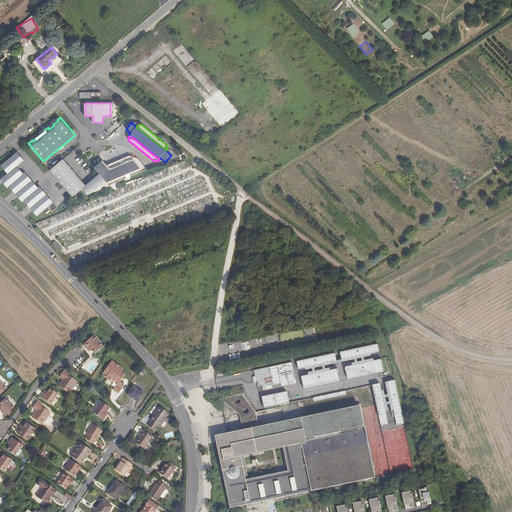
[(25,160),(18,152),(2,165),(9,174),(1,180),(8,188),(10,186),(23,202),(25,201),(38,216),(54,202),(40,186),(38,188),(25,172),(24,173),(17,166),(25,160)]
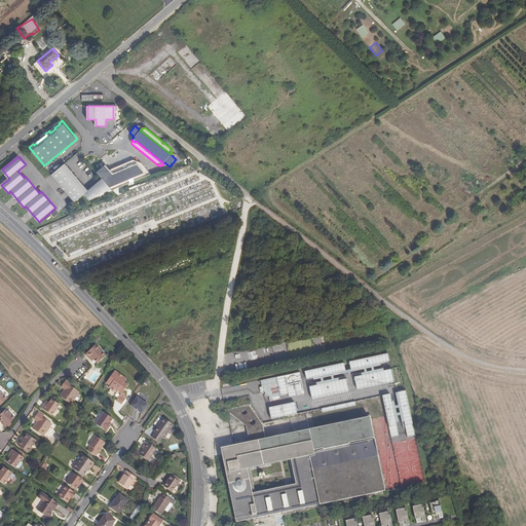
[(103,179),(110,188),(144,173),(137,164),(136,160),(134,160),(126,163),(128,168),(111,176),(109,171),(105,165),(97,173),(103,179)]
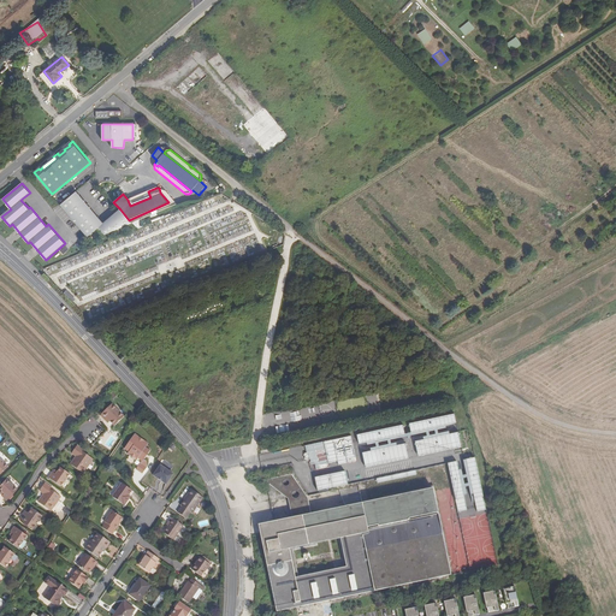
[(169,202),(129,220),(131,224),(171,206),(177,205),(166,191),(159,188),(160,193),(169,202)]
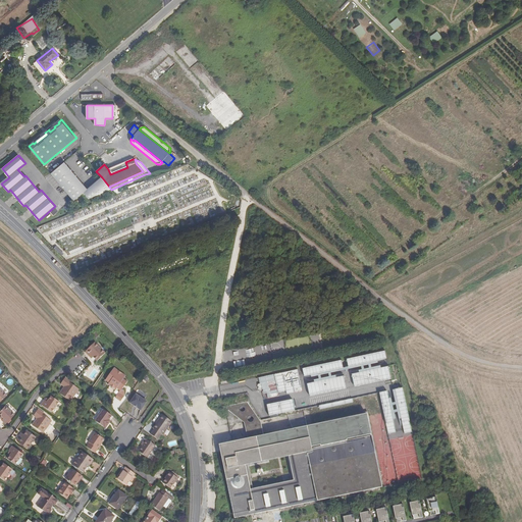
[(111,190),(102,177),(88,189),(65,162),(51,173),(73,201),(84,193),(89,199),(111,190)]
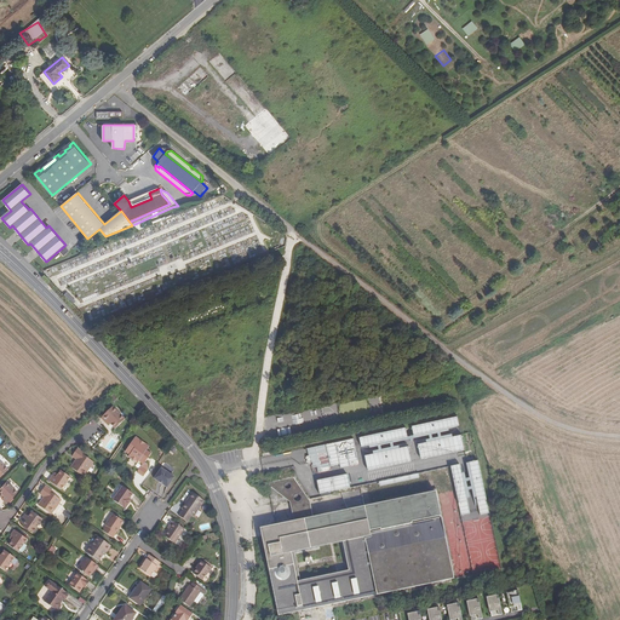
[(151,199),(149,193),(128,201),(131,207),(151,199)]
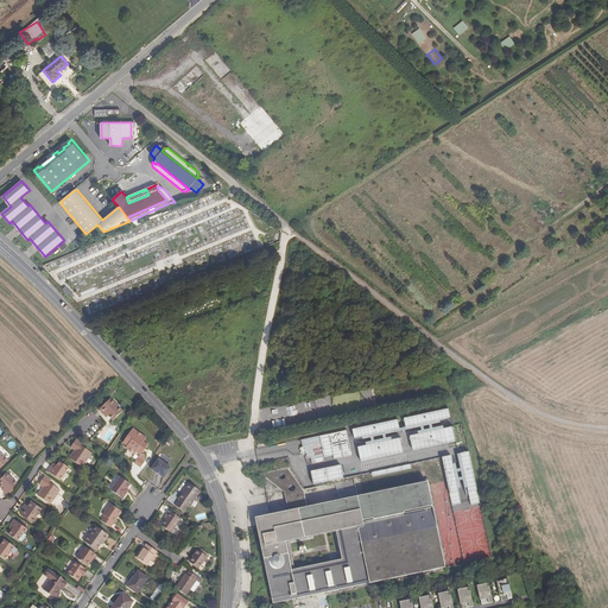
[(63,290),(71,298),(75,296),(65,286),(63,290)]
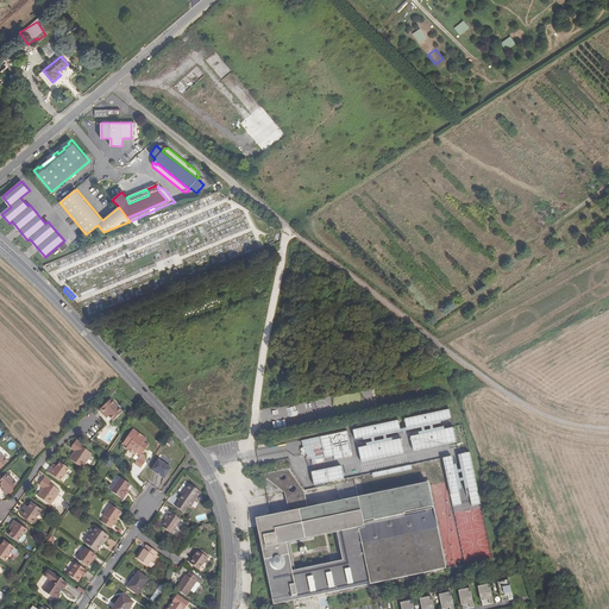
[(106,414),(108,416),(112,421),(123,412),(111,399),(99,410),(104,415),(106,414)]
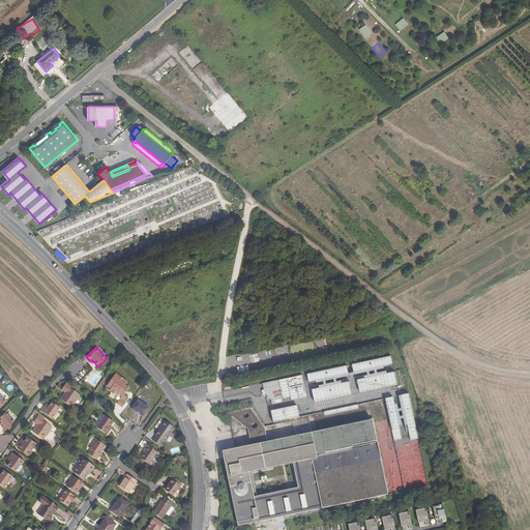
[(391,354),(350,363),(352,372),(393,362),(391,354)]
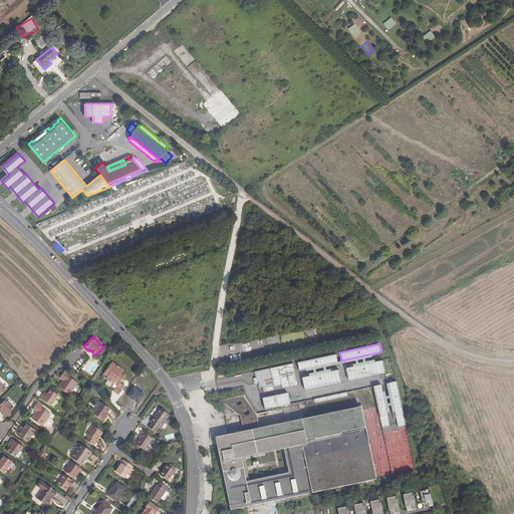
[(336,360),(334,353),(295,361),(297,369),(336,360)]
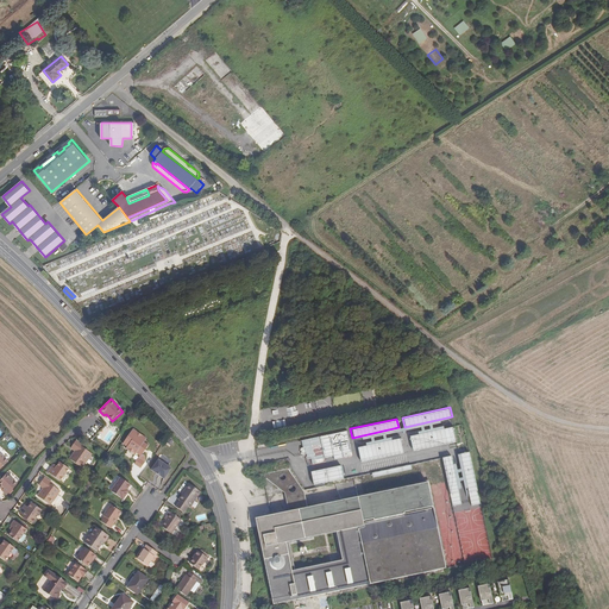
[(454,425),(408,434),(412,451),(457,441),(454,425)]
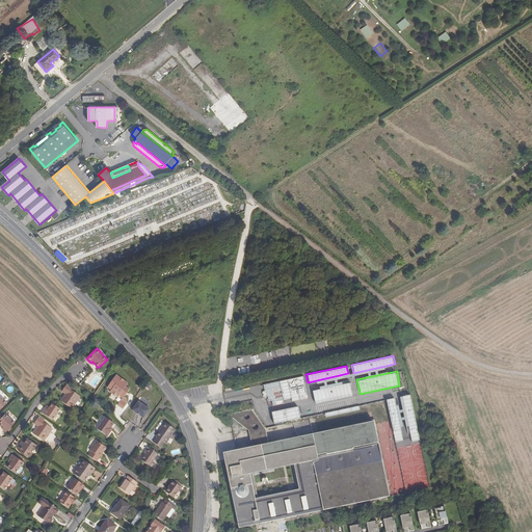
[(120,378),(115,375),(112,380),(113,380),(110,383),(106,389),(110,391),(109,393),(111,394),(111,393),(115,395),(114,396),(117,398),(118,396),(122,398),(116,406),(123,409),(126,405),(125,404),(126,402),(126,399),(124,398),(126,396),(125,395),(127,393),(129,391),(125,388),(127,383),(123,380),(123,381),(120,379),(120,378)]
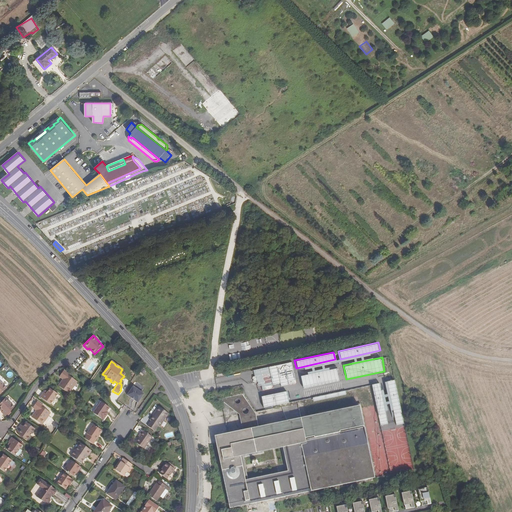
[(292,361),(253,369),(256,387),(261,386),(262,391),(296,384),(292,361)]
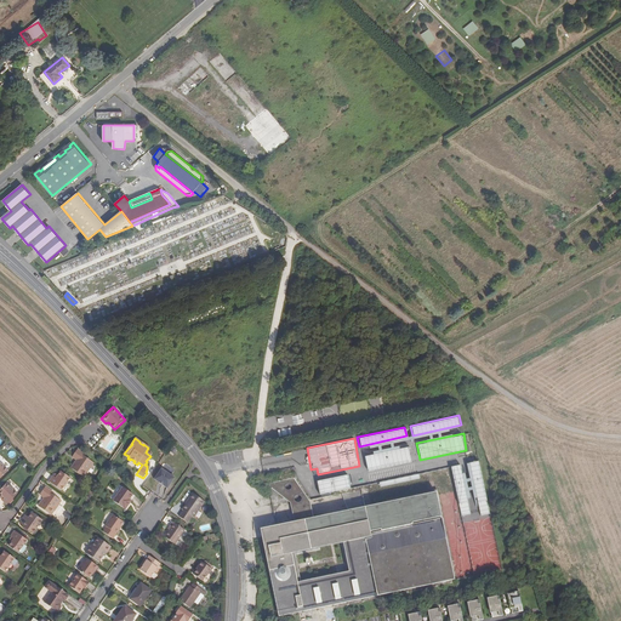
[(409,446),(364,455),(368,471),(411,462),(409,446)]
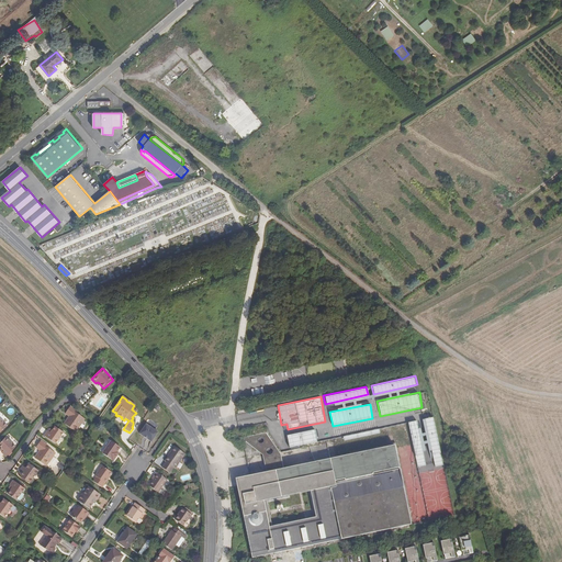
[(70,415),(68,417),(64,423),(76,431),(85,419),(76,413),(77,412),(70,407),(67,412),(70,415)]
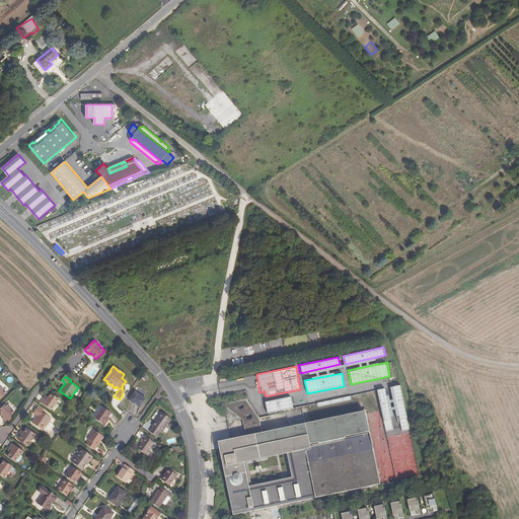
[(399,384),(391,386),(400,430),(409,429),(399,384)]
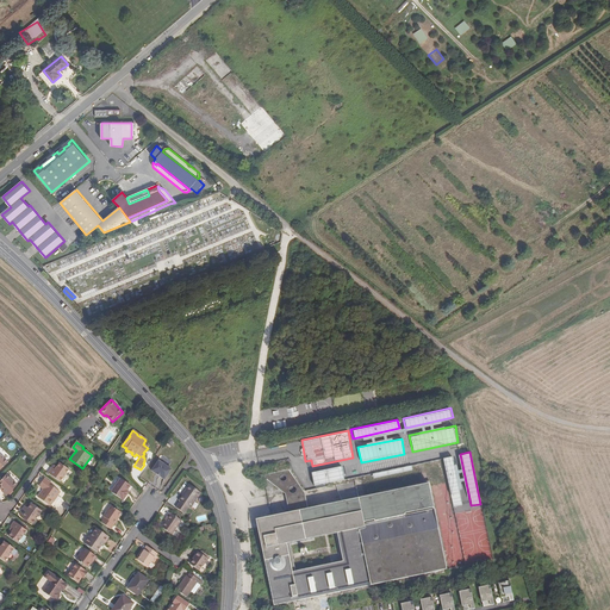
[(452,456),(442,458),(453,508),(462,506),(452,456)]
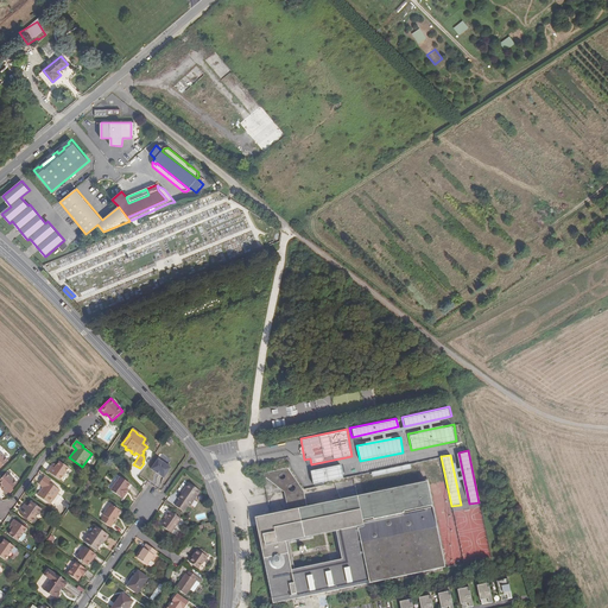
[(158,460),(152,469),(164,476),(170,467),(158,460)]
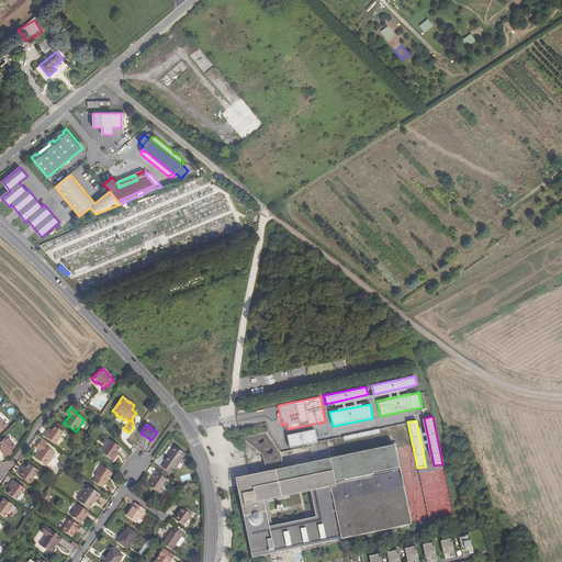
[(51,433),(49,431),(47,430),(44,436),(55,444),(64,433),(55,426),(53,430),(51,433)]
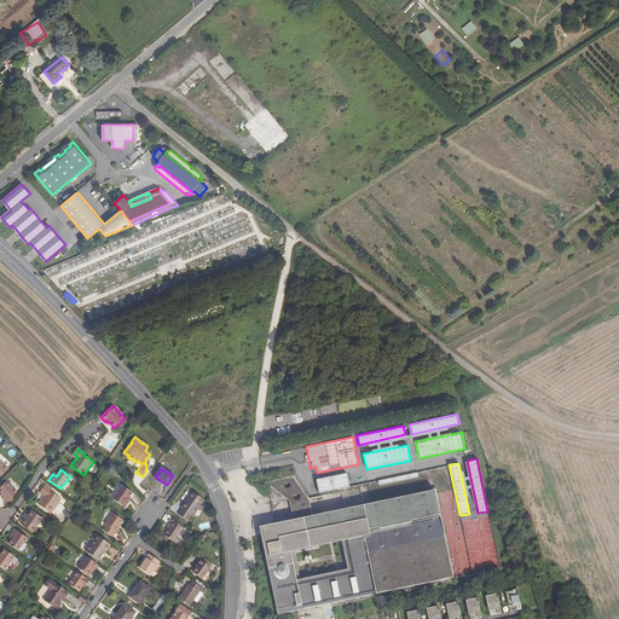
[(346,472),(314,479),(318,493),(348,486),(346,472)]
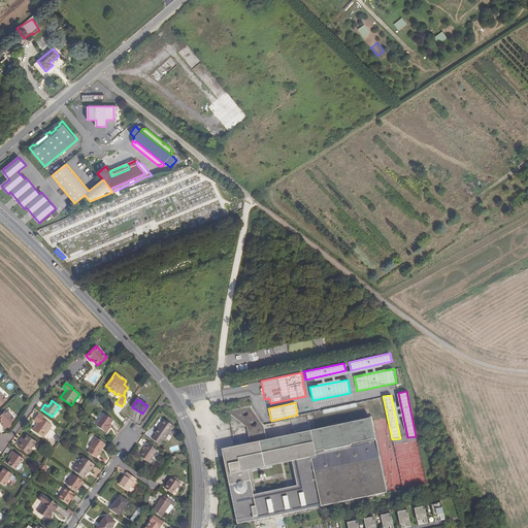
[(15,418),(6,410),(0,418),(5,422),(3,425),(8,428),(15,418)]
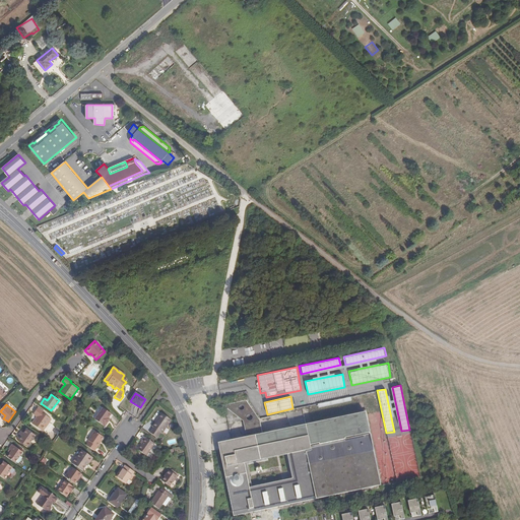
[(93,419),(104,427),(108,421),(106,420),(108,417),(111,414),(102,407),(93,419)]
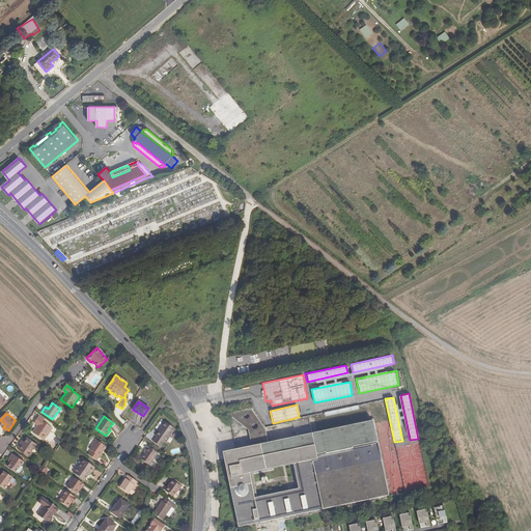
[(38,425),(38,426),(33,432),(45,441),(53,428),(46,423),(47,422),(39,417),(36,422),(40,425),(39,426),(38,425)]
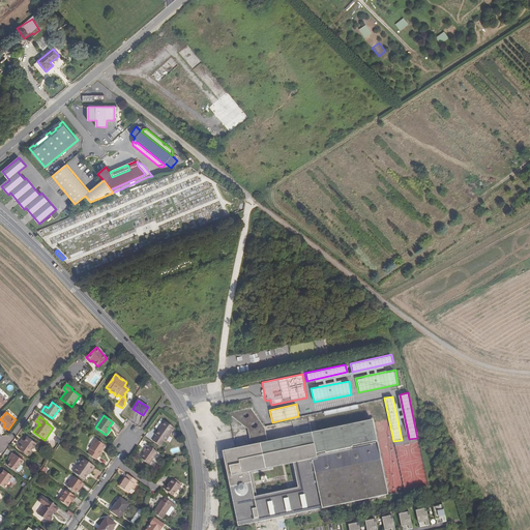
[(377,441),(372,419),(311,432),(249,444),(219,450),(225,472),(236,526),(290,516),(319,509),(308,460),(316,458),(315,453),(377,441)]
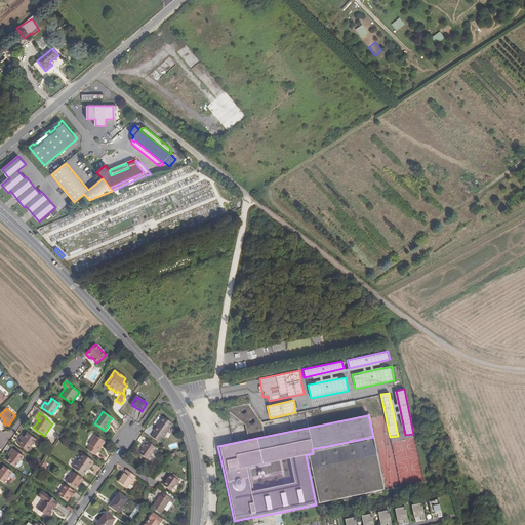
[(159,427),(158,426),(154,431),(156,432),(152,438),(158,442),(162,437),(164,438),(173,426),(163,418),(160,422),(161,423),(159,427)]
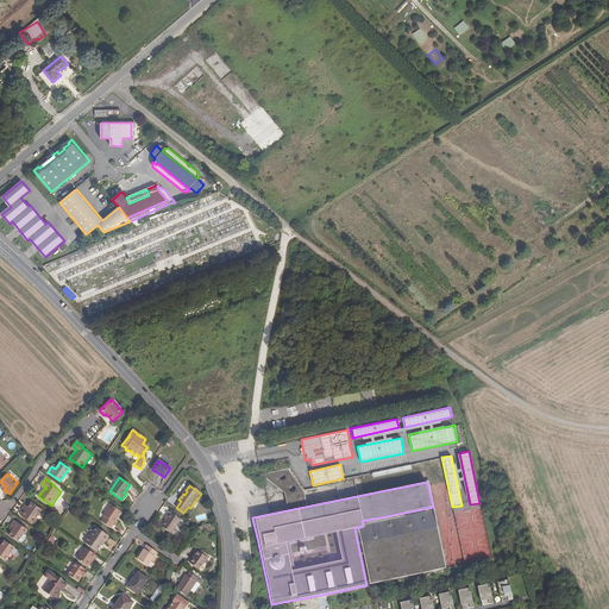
[(27,510),(24,508),(20,514),(33,522),(43,509),(32,502),(29,507),(27,510)]
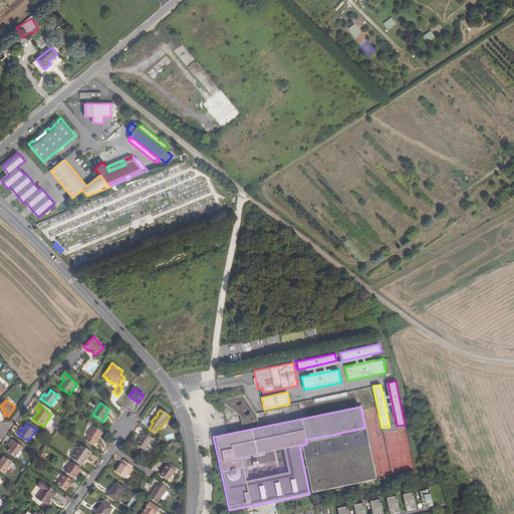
[(101,432),(92,426),(86,435),(87,436),(84,440),(92,446),(98,438),(97,438),(101,432)]
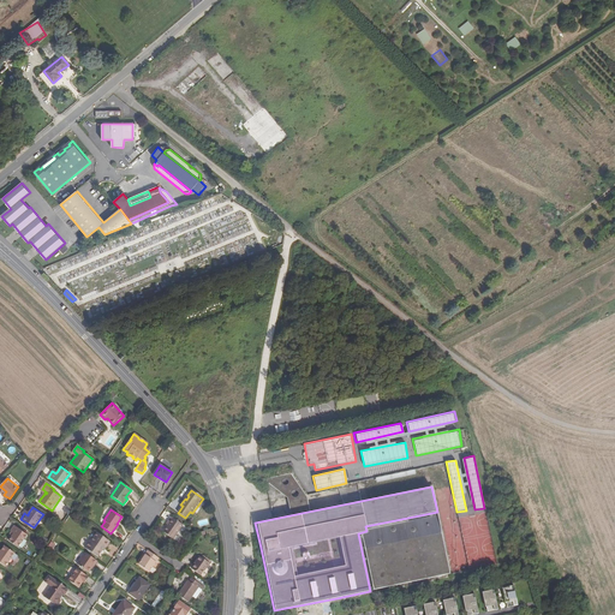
[(369,533),(362,535),(372,590),(451,574),(439,515),(368,530),(369,533)]
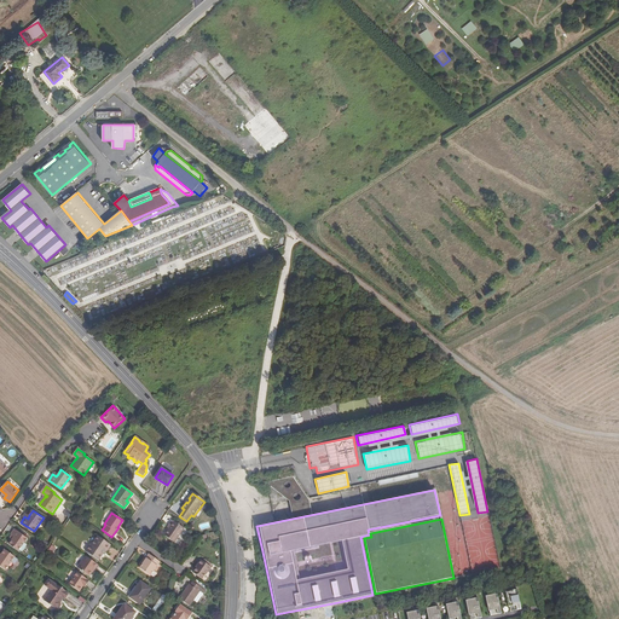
[(171,525),(169,528),(163,536),(174,543),(184,528),(173,521),(169,525),(171,525)]
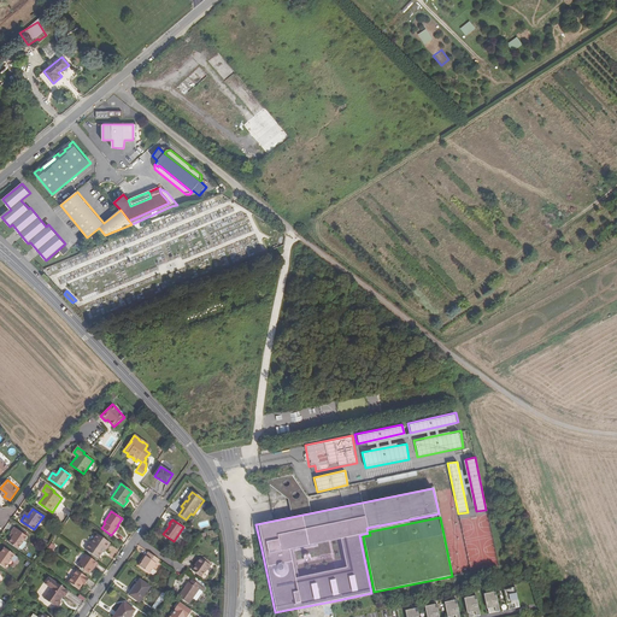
[(15,536),(12,539),(10,542),(18,548),(28,536),(15,528),(11,534),(12,535),(15,536)]
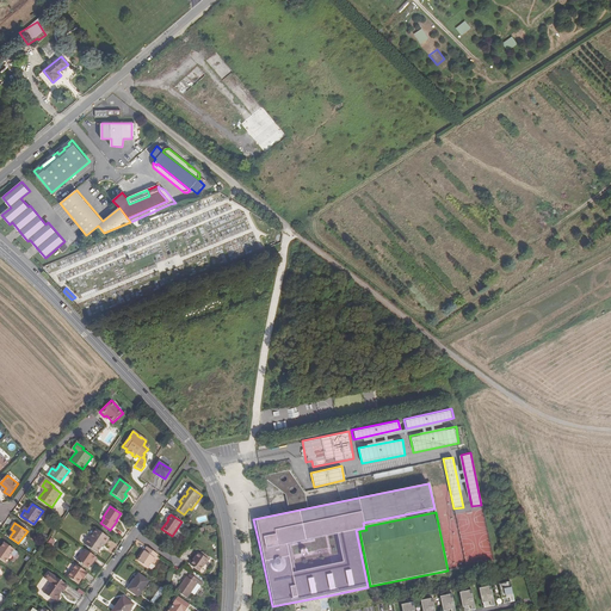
[(86,541),(84,544),(96,553),(103,543),(104,544),(107,537),(96,529),(90,537),(86,541)]
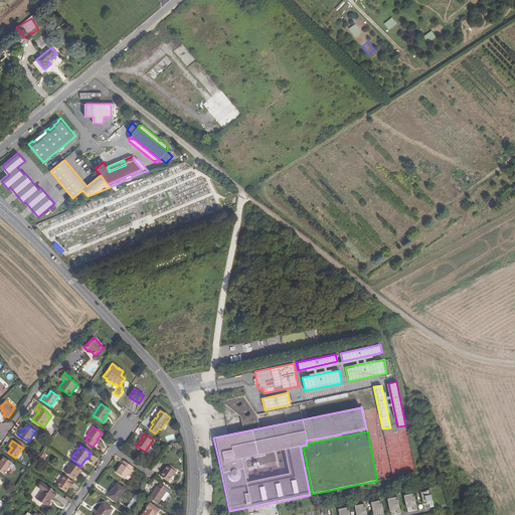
[(0,464),(0,471),(5,475),(13,464),(4,458),(1,462),(0,464)]
